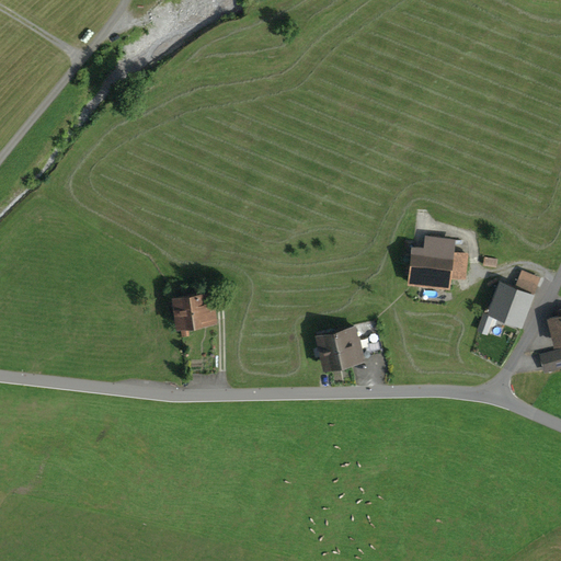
[(424,250),(413,249),(409,283),(448,287),(449,275),(465,276),(467,253),(451,252),(453,242),(425,239),(424,250)]
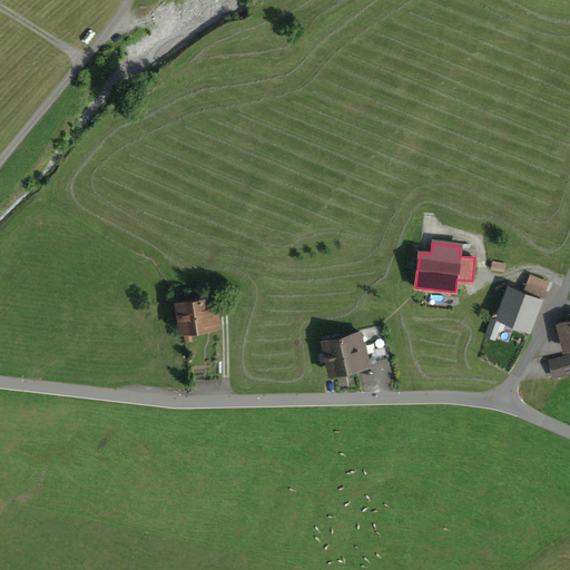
[(523,292),(509,286),(501,304),(505,305),(500,317),(526,327),(532,310),(537,311),(541,300),(540,300),(544,288),(528,282),(523,292)]
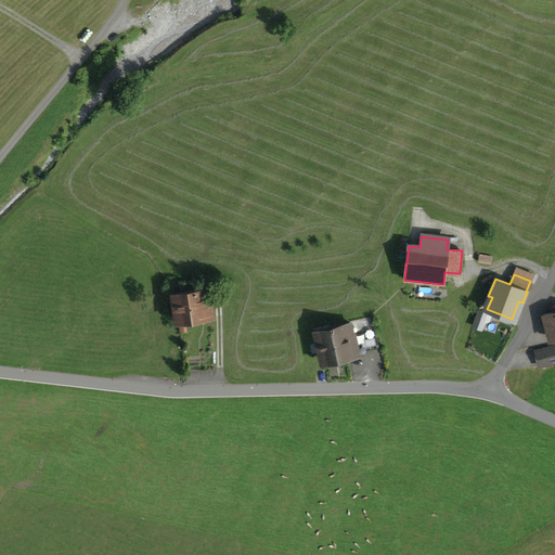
[(207,289),(172,295),(176,322),(179,322),(180,332),(186,331),(185,321),(214,317),(210,298),(209,298),(207,289)]
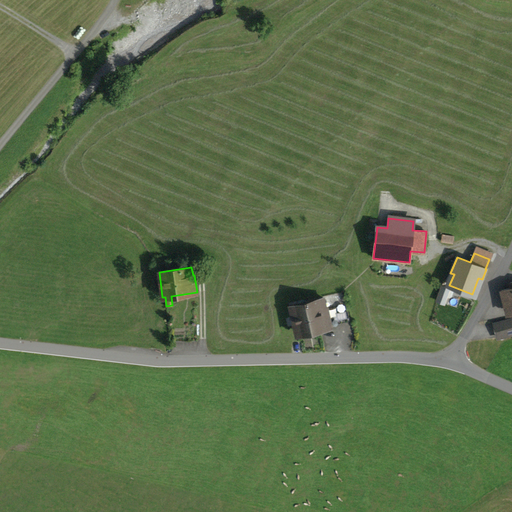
[(511,282),(509,283),(510,288),(501,290),(506,314),(511,312),(511,282)]
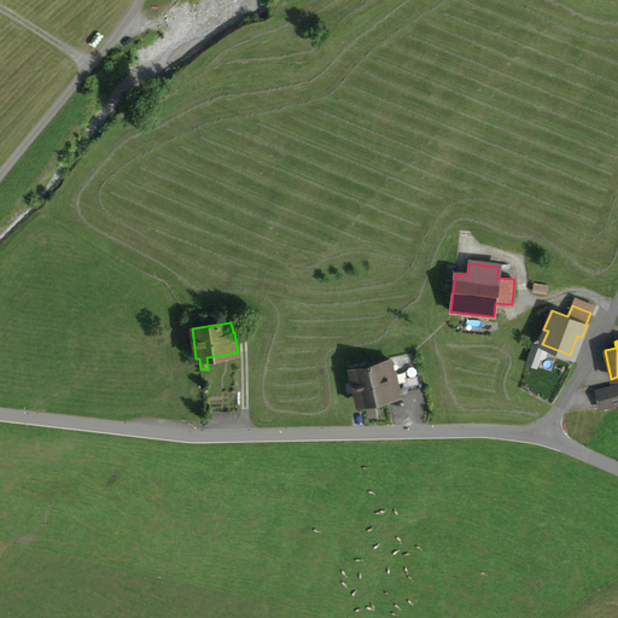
[(535,363),(541,347),(536,344),(529,361),(535,363)]
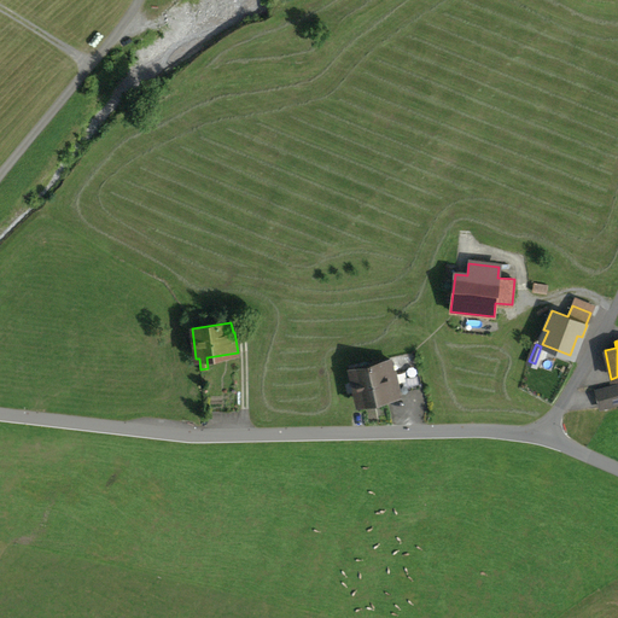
[(390,363),(350,372),(357,404),(396,396),(390,363)]
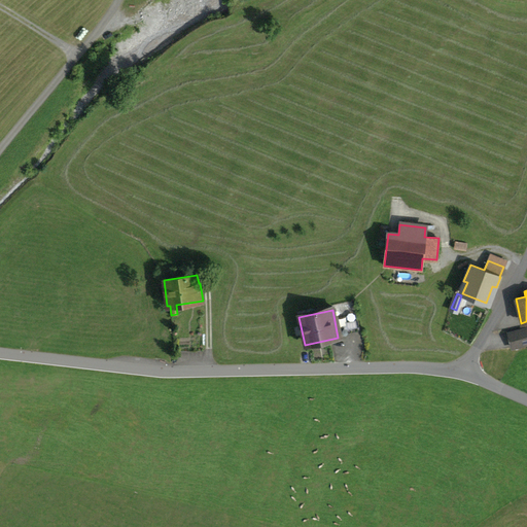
[(526,328),(508,334),(513,347),(526,343),(526,328)]
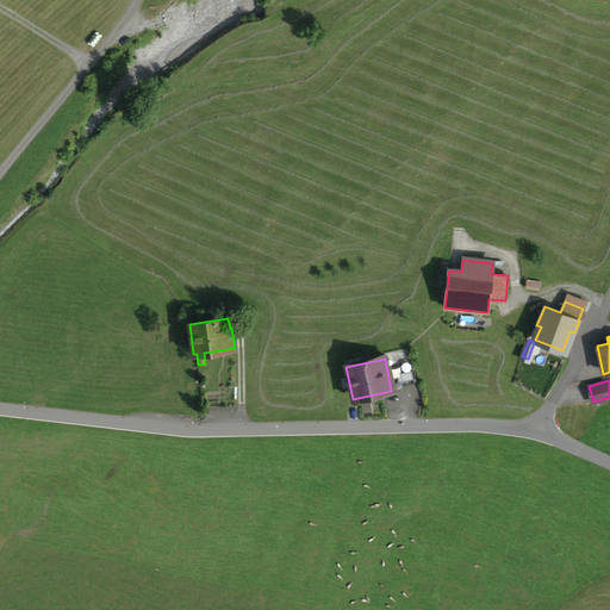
All buildings are outlined.
